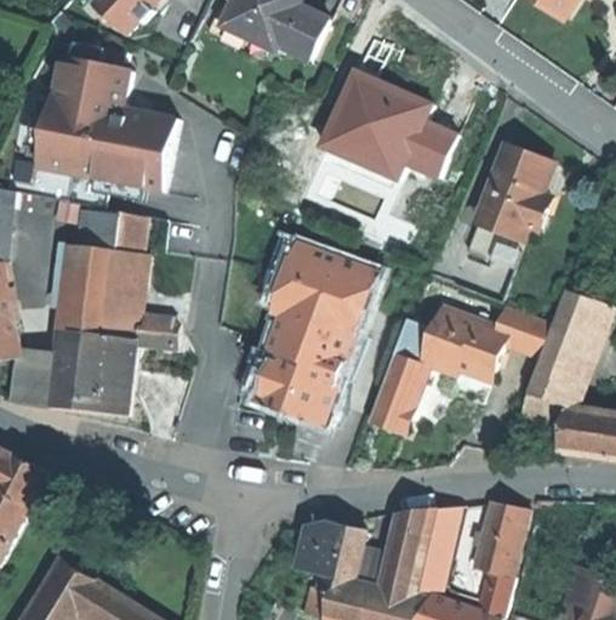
[(239,50),(244,39),(218,28),(231,0),(217,0),(203,33),(239,50)]
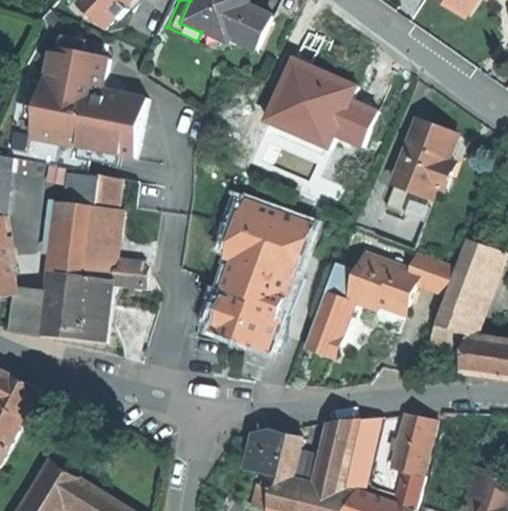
[(190,0),(180,23),(201,32),(224,43),(226,38),(252,50),(268,17),(241,5),(243,0),(190,0)]
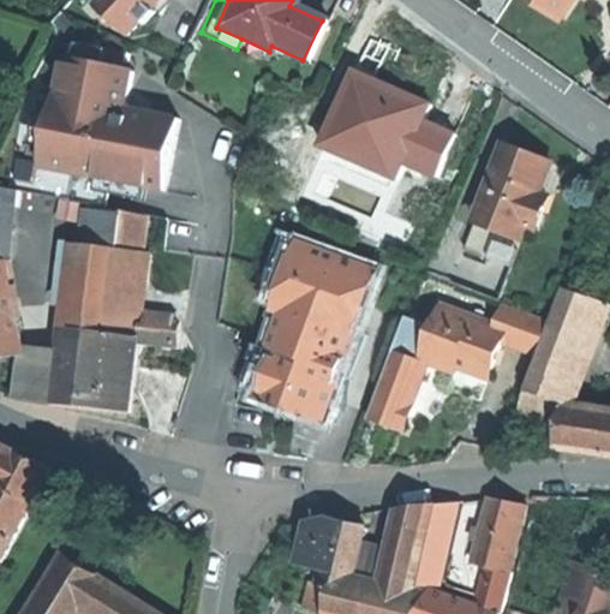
[(573,0),(521,0),(540,11),(558,23),(573,0)]
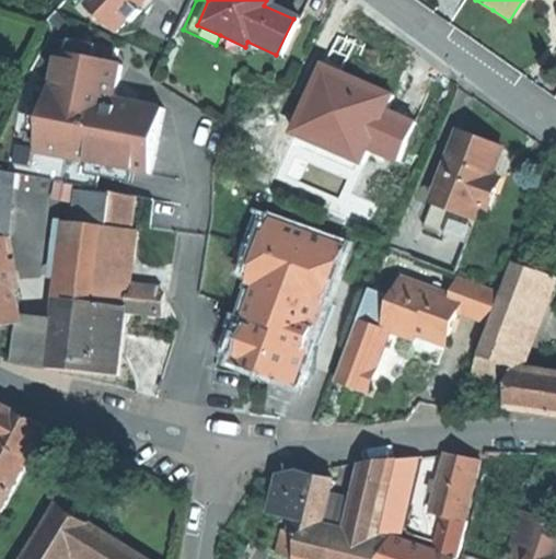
[(51,11),(18,80),(138,101),(169,36),(51,11)]
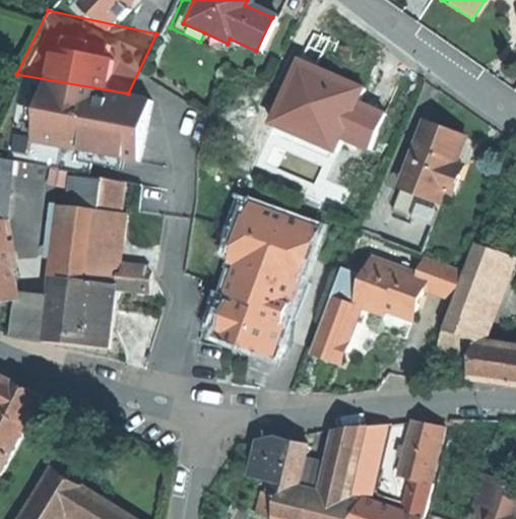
[(307,139),(310,131),(289,123),(306,82),(315,86),(320,72),(323,66),(306,59),(278,128),(307,139)]
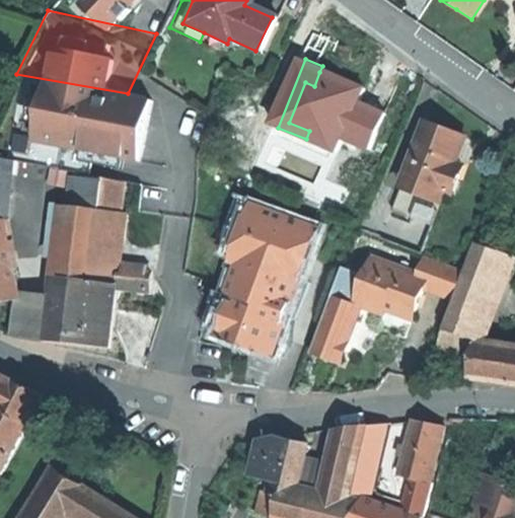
[(333,77),(319,72),(314,86),(305,82),(289,123),(309,131),(335,141),(337,136),(364,147),(378,113),(351,101),(354,94),(345,90),(348,84),(333,77)]
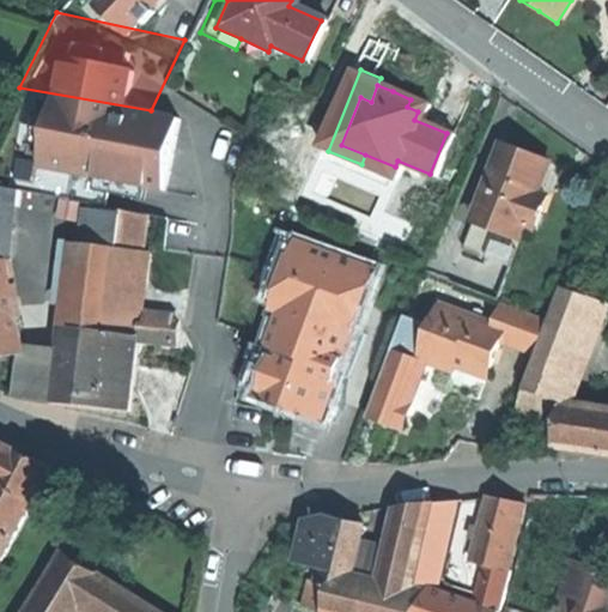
[(0,156),(121,175),(151,110),(19,88),(0,126),(0,156)]
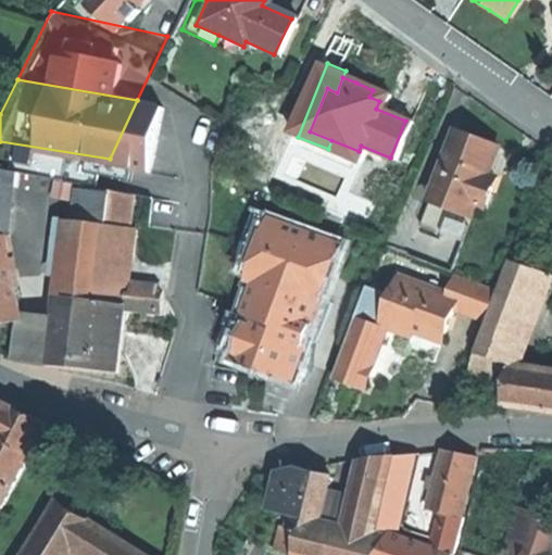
[(475,137),(451,128),(428,191),(471,207),(473,202),(481,205),(490,184),(481,180),(485,172),(494,144),(475,137)]
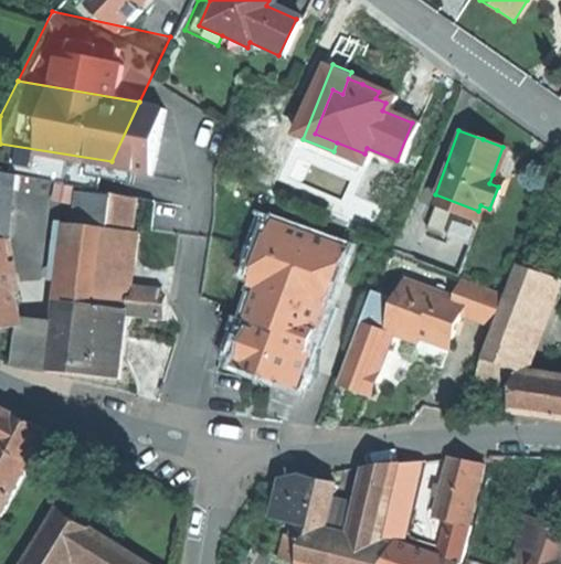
[(83,170),(81,195),(108,199),(110,174),(112,173),(83,170)]
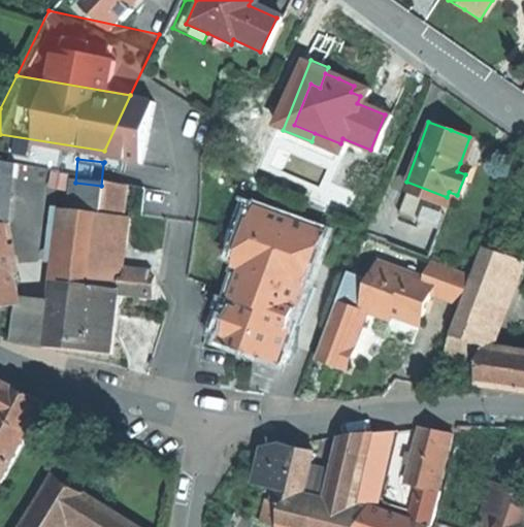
[(101,186),(98,217),(119,219),(124,167),(103,163),(101,186)]
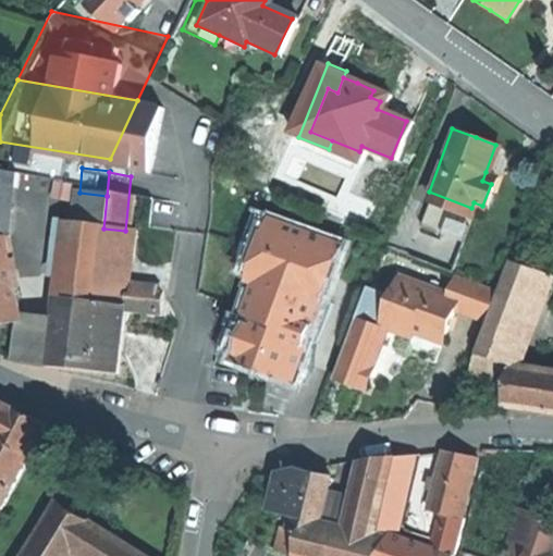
[(494,175),(486,172),(482,181),(491,184),(494,175)]
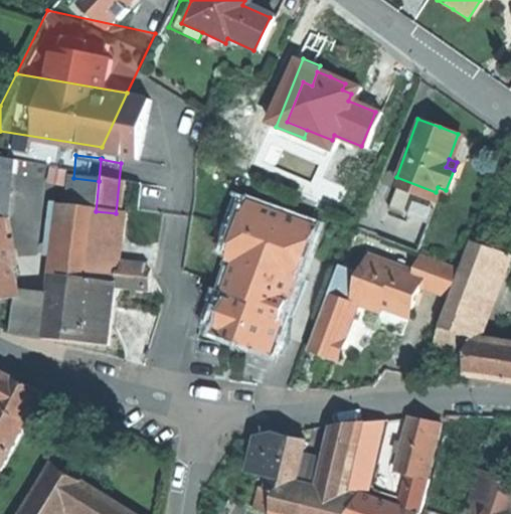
[(68,177),(65,207),(96,211),(99,181),(73,178),(68,177)]
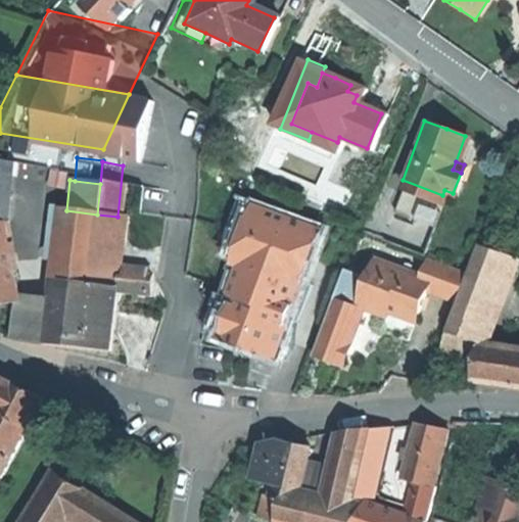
[(440,202),(442,195),(403,180),(399,187),(440,202)]
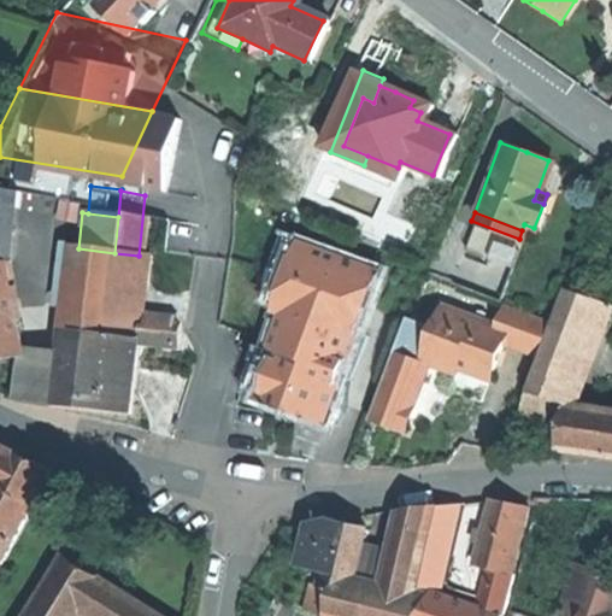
[(510,265),(519,239),(471,221),(462,248),(510,265)]
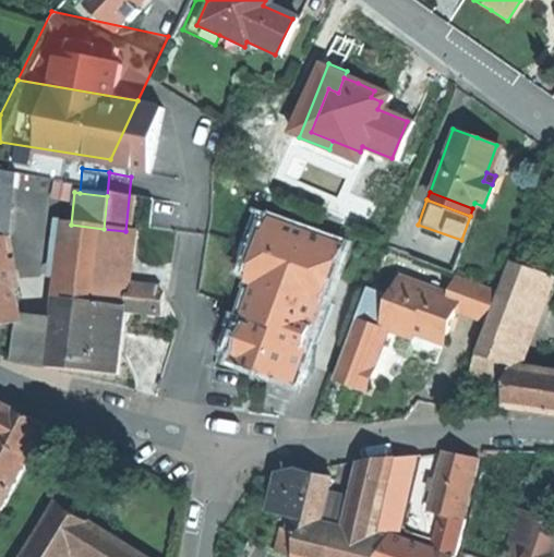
[(338,246),(265,221),(255,250),(259,251),(248,283),(252,285),(240,317),(244,318),(229,363),(259,373),(261,366),(275,371),(293,377),(312,322),(309,321),(314,307),(317,309),(338,246)]
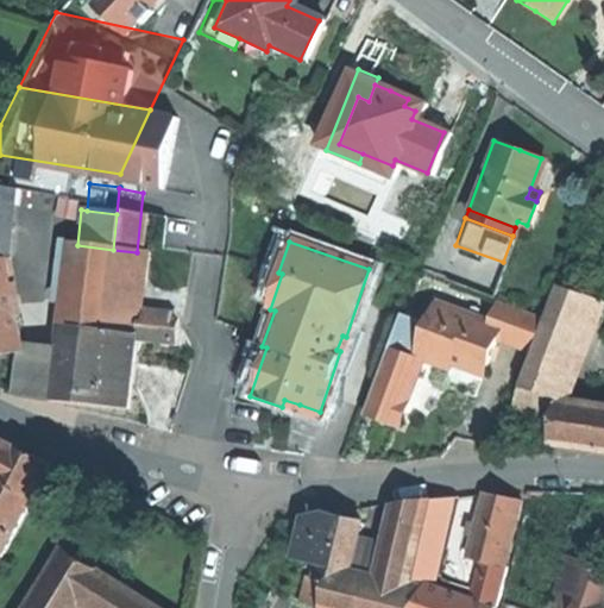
[(77,245),(67,340),(102,344),(104,344),(106,332),(107,319),(107,318),(106,318),(113,250),(77,245)]
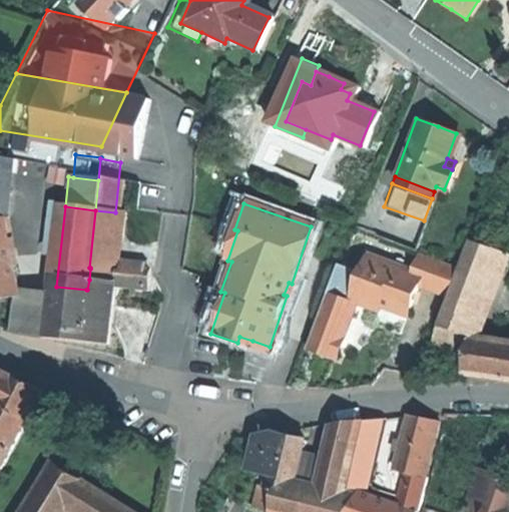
[(115,212),(95,210),(89,268),(90,268),(90,269),(113,272),(114,263),(119,212),(115,212)]
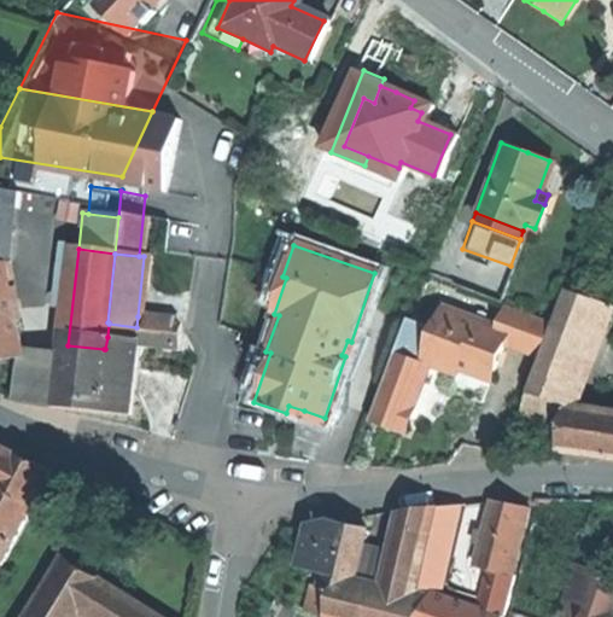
[(1,265),(0,265),(0,361),(17,359),(19,358),(18,351),(1,265)]
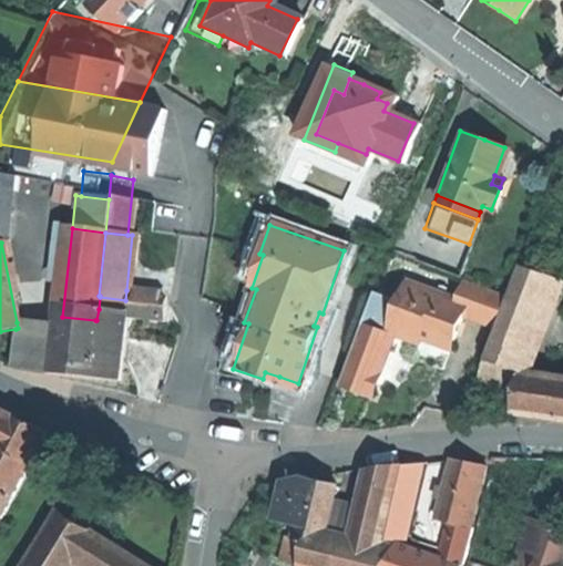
[(522,255),(530,258),(532,251),(523,248),(522,255)]
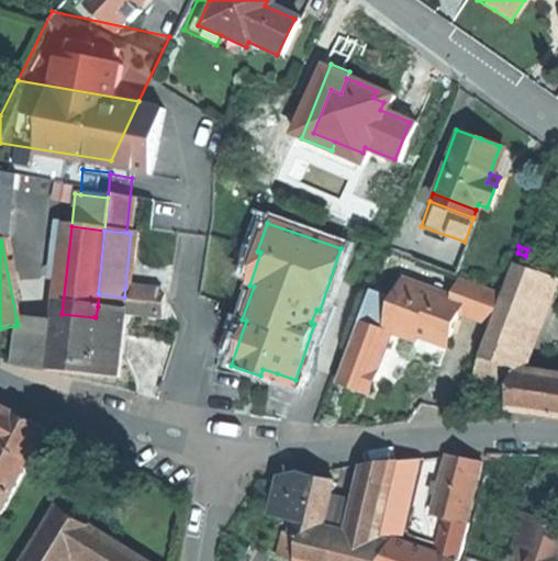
[(557,411),(557,371),(514,367),(547,272),(510,260),(499,291),(489,321),(468,378),(508,390),(504,405),(547,411),(557,411)]
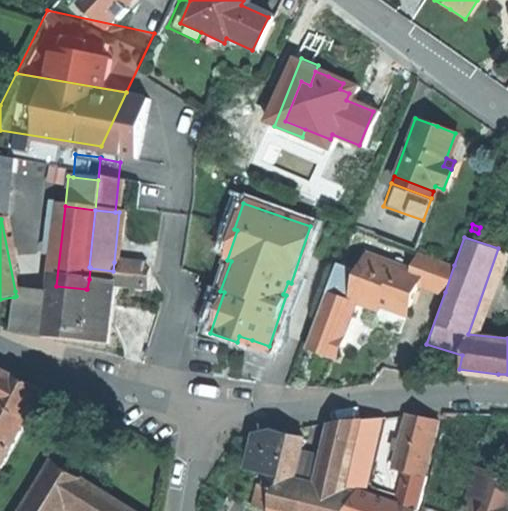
[(414,281),(445,292),(454,265),(417,252),(409,273),(363,256),(358,272),(357,274),(360,275),(351,300),(352,301),(373,308),(375,303),(388,307),(403,312),(414,281)]
